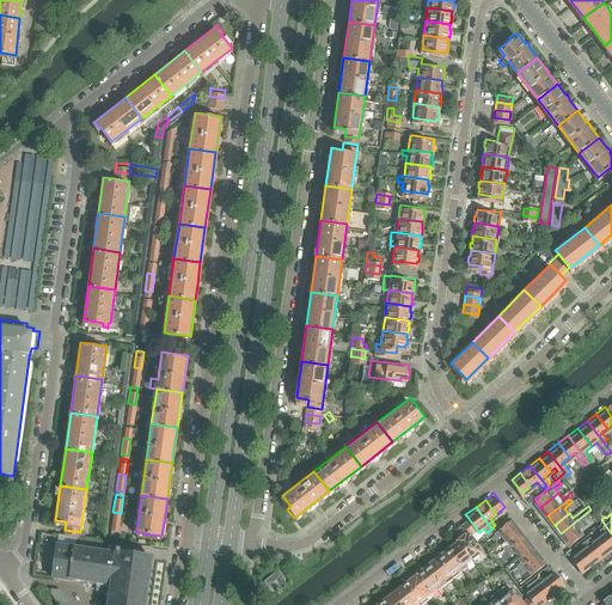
[(505,536),(519,525),(512,515),(489,533),(491,537),(501,530),(505,536)]
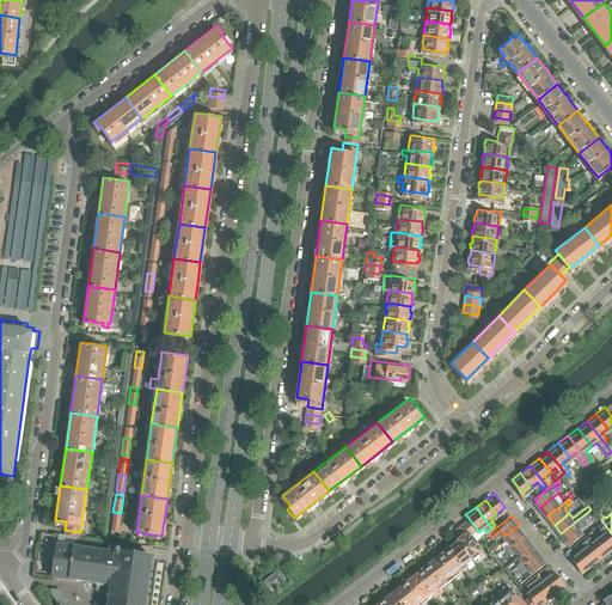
[(579,525),(582,523),(586,519),(583,515),(579,519),(561,533),(567,542),(582,530),(579,525)]
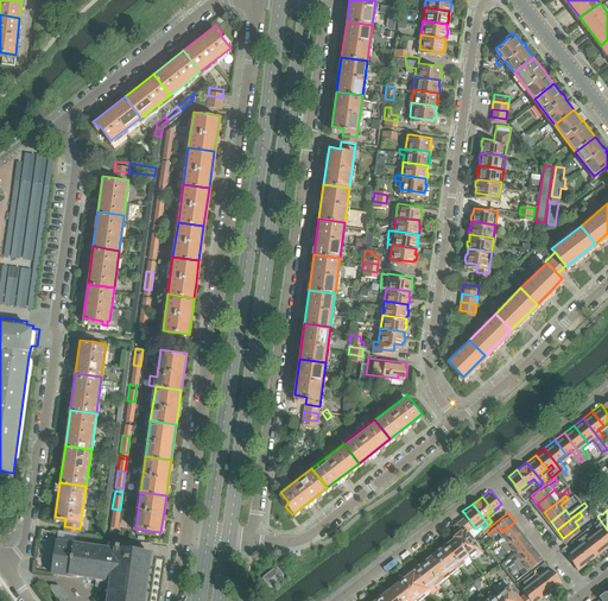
[(453,527),(453,530),(469,551),(479,543),(472,533),(476,529),(473,525),(464,513),(457,518),(458,518),(462,523),(458,526),(456,525),(453,527)]
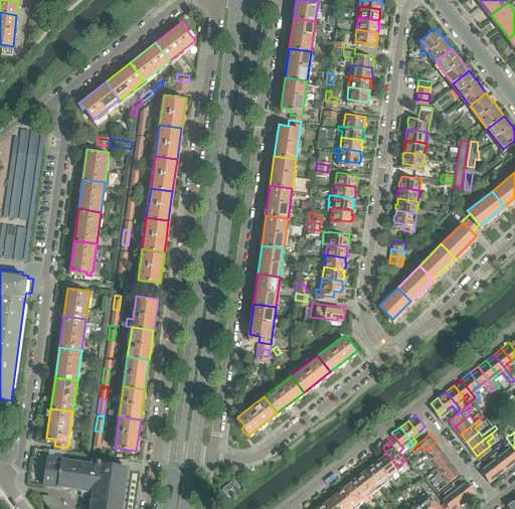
[(514,458),(514,449),(507,439),(506,437),(503,439),(507,445),(503,449),(512,461),(514,458)]
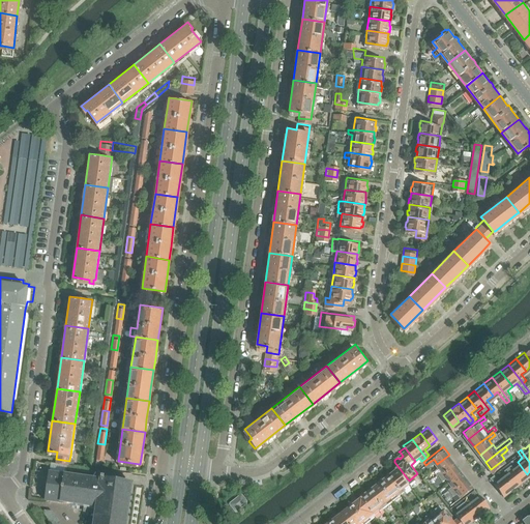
[(437,471),(433,474),(435,477),(454,462),(452,459),(449,455),(437,464),(440,467),(436,470),(437,471)]
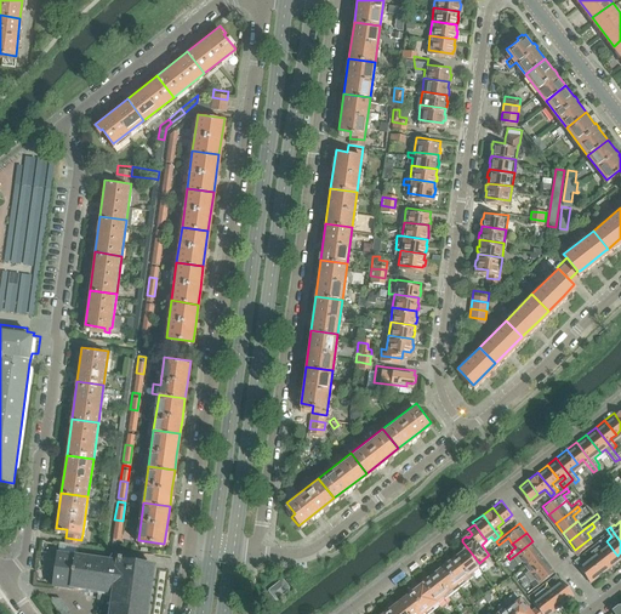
[(53,580),(73,583),(77,552),(79,540),(60,538),(53,580)]
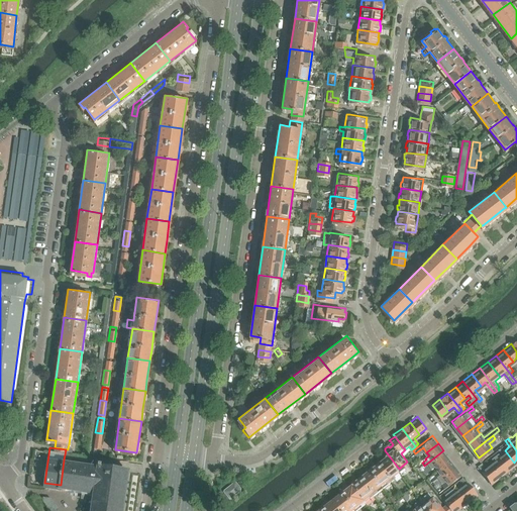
[(496,447),(493,450),(506,468),(514,463),(505,450),(500,453),(496,447)]
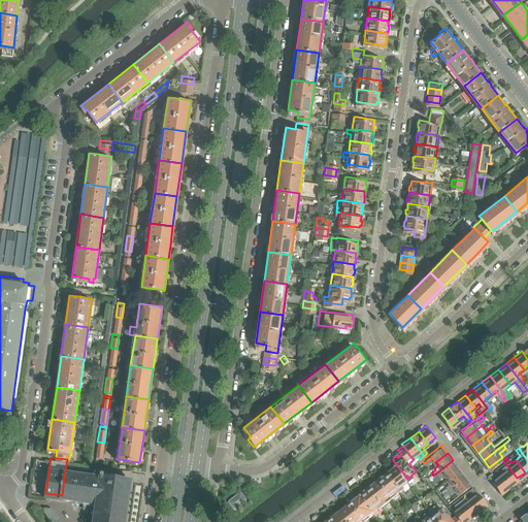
[(390,467),(386,470),(399,487),(408,481),(407,479),(393,460),(392,461),(393,463),(389,466),(390,467)]
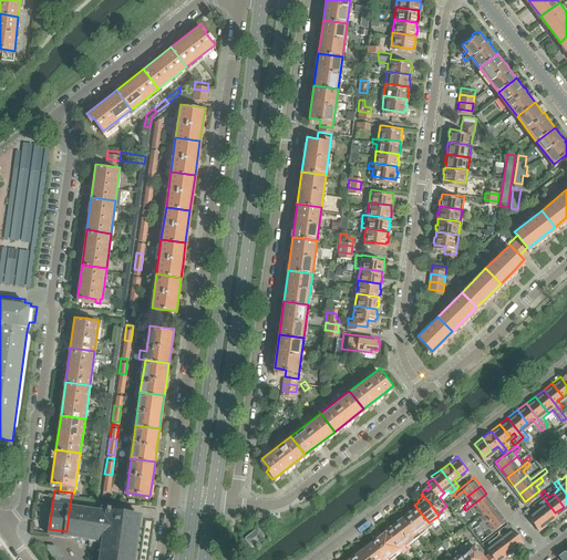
[(465,510),(464,511),(466,515),(472,510),(476,507),(480,511),(493,501),(486,494),(465,510)]
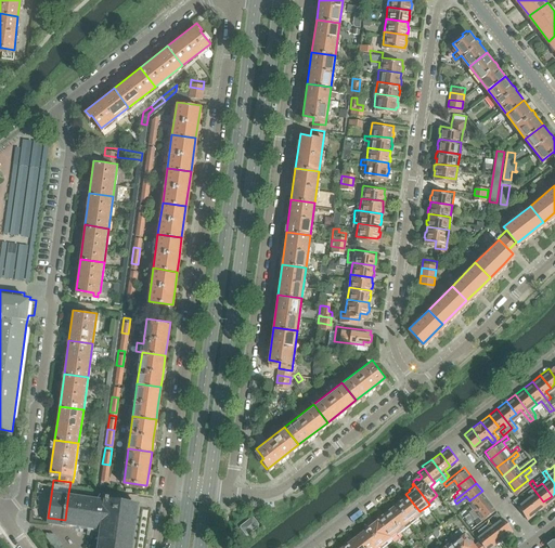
[(536,508),(543,501),(529,483),(526,485),(530,492),(526,496),(536,508)]
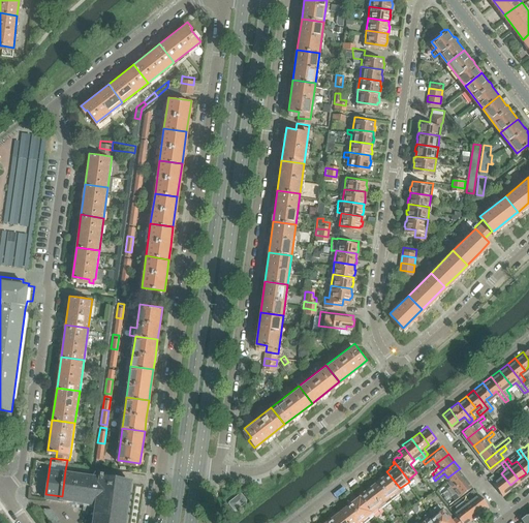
[(444,492),(465,475),(460,468),(447,478),(446,479),(450,483),(442,489),(444,492)]
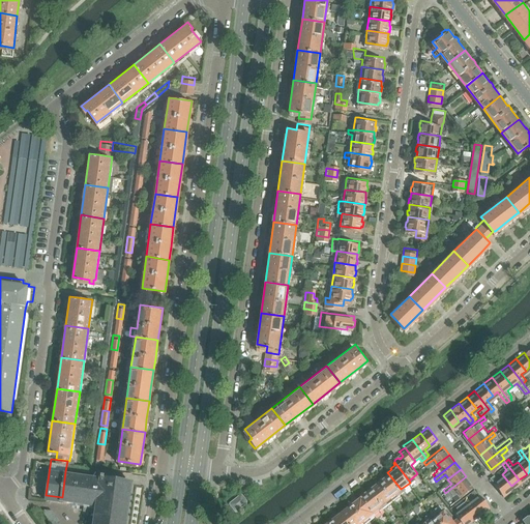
[(124,523),(131,478),(130,478),(124,478),(107,476),(108,474),(105,474),(105,476),(104,476),(104,474),(101,474),(101,476),(65,471),(62,497),(84,500),(83,507),(94,510),(92,523),(124,523)]
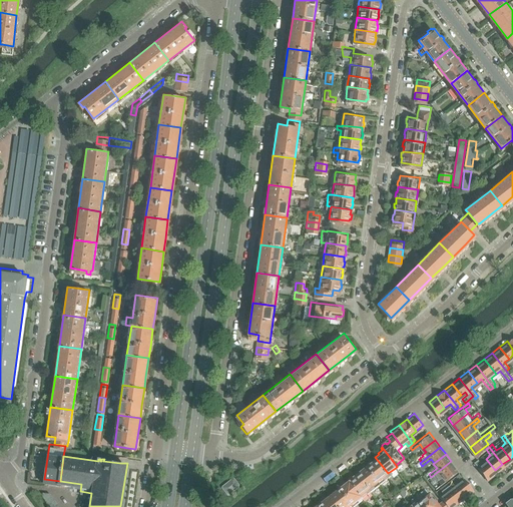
[(379,480),(388,473),(375,457),(372,459),(371,458),(366,463),(379,480)]
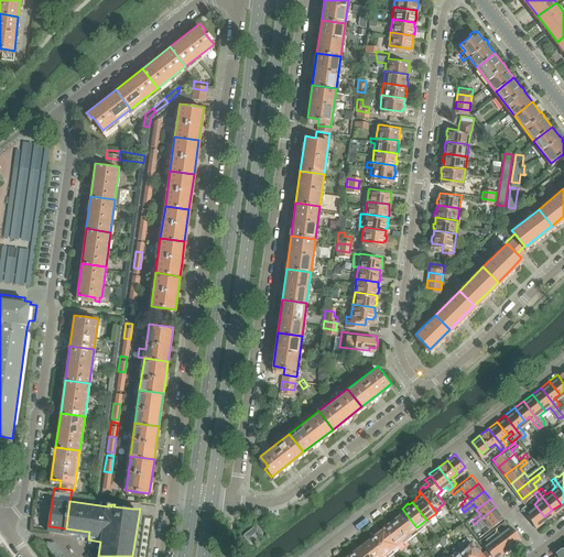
[(544,516),(534,504),(525,511),(535,524),(544,516)]
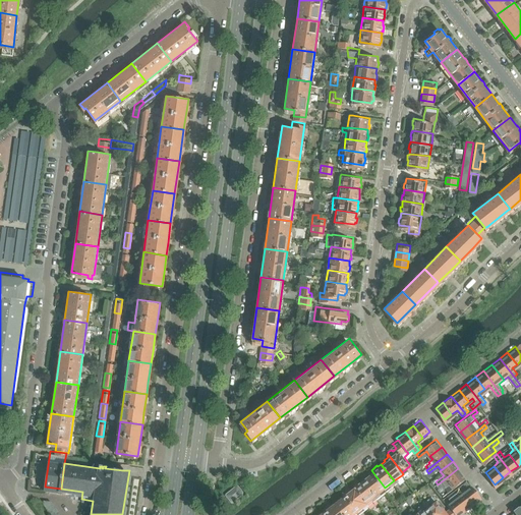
[(464,476),(462,473),(458,468),(438,484),(437,485),(439,489),(449,481),(452,485),(464,476)]
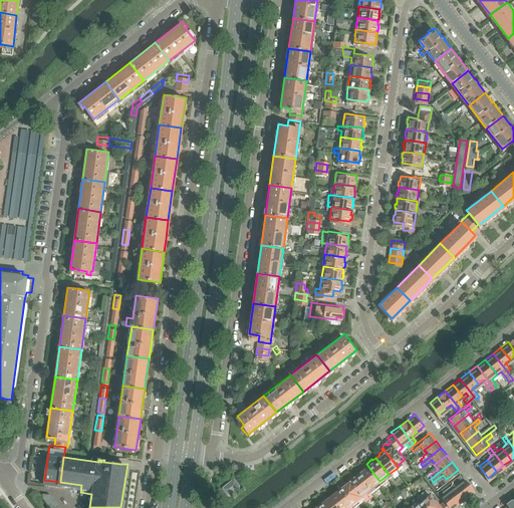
[(370,488),(379,481),(366,464),(360,468),(361,469),(357,471),(358,472),(370,488)]
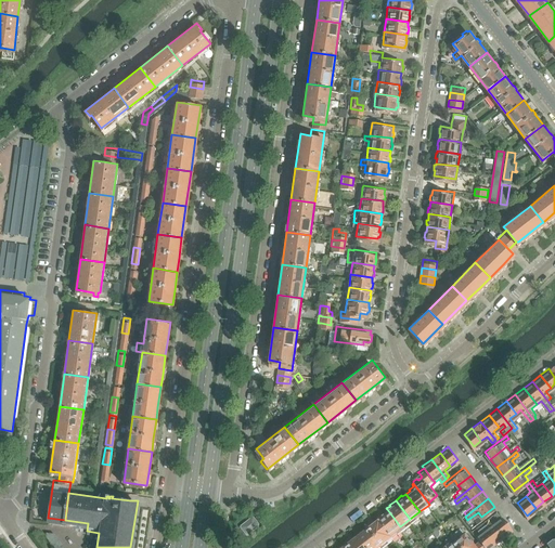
[(400,526),(387,509),(386,508),(383,511),(382,510),(376,514),(377,516),(391,534),(400,526)]
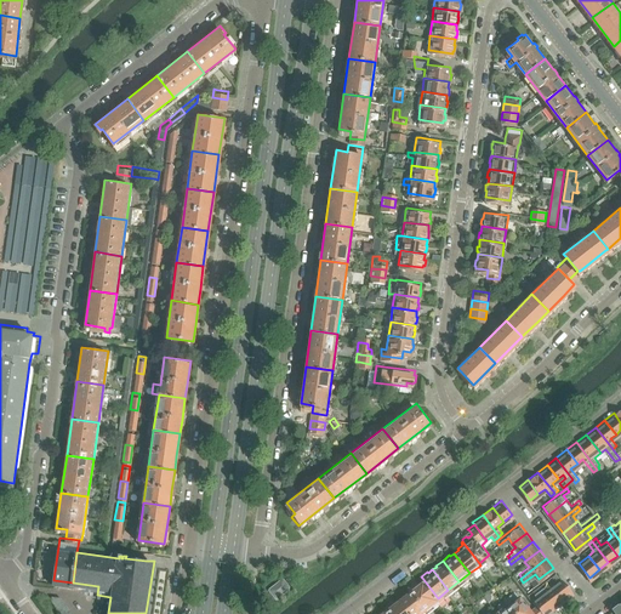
[(573,591),(560,576),(556,569),(551,573),(557,580),(552,584),(563,598),(573,591)]
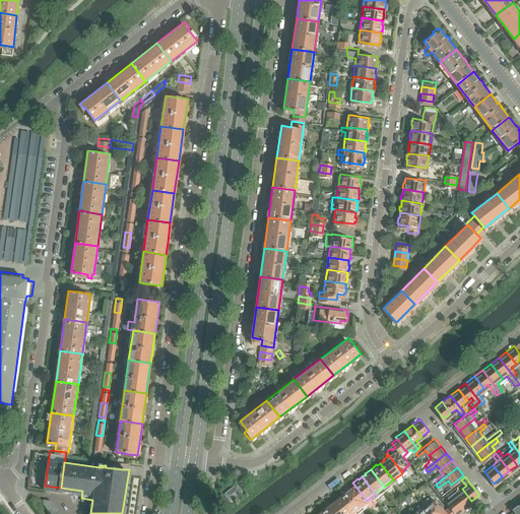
[(243,488),(238,482),(237,482),(225,490),(225,491),(231,497),(232,497),(243,489),(243,488)]
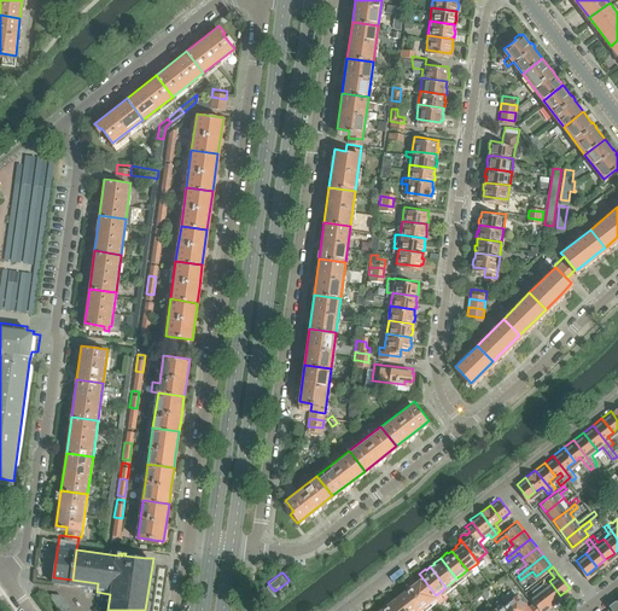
[(437,597),(436,595),(420,575),(419,576),(420,577),(415,581),(414,579),(407,585),(424,607),(437,597)]
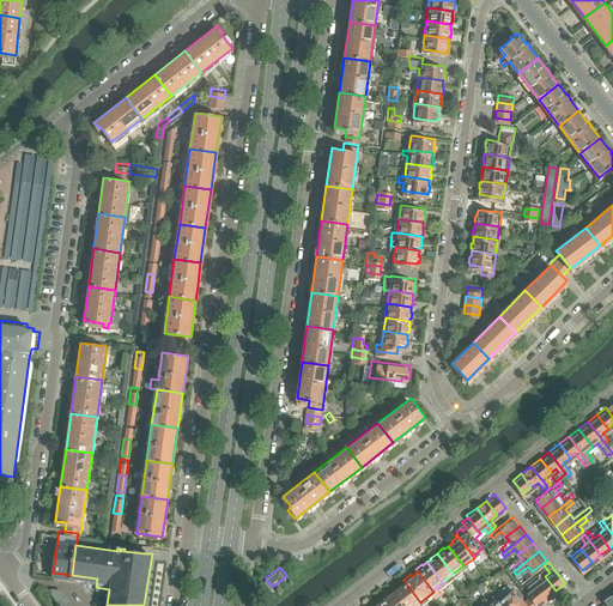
[(545,576),(539,580),(533,573),(529,576),(546,598),(556,591),(545,576)]
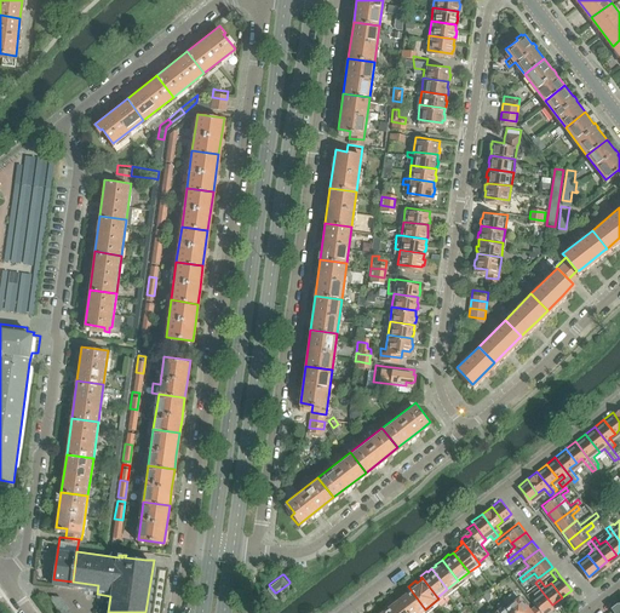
[(535,583),(530,586),(537,594),(530,597),(534,602),(543,612),(549,608),(552,605),(535,583)]
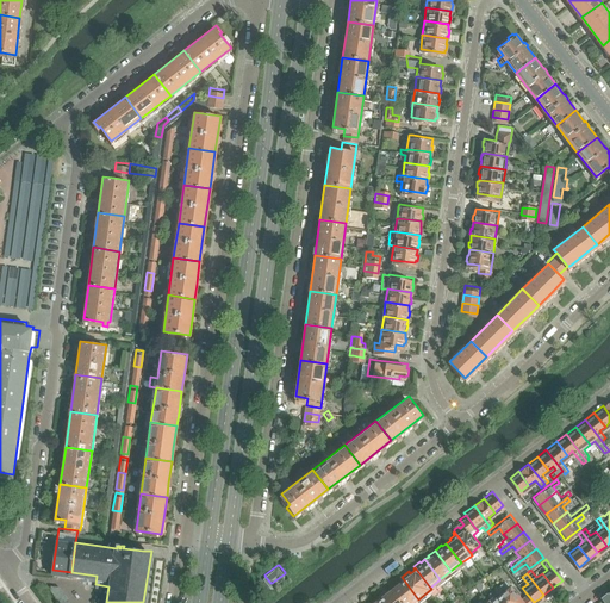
[(402,602),(412,602),(418,600),(402,577),(394,582),(396,584),(391,588),(402,602)]
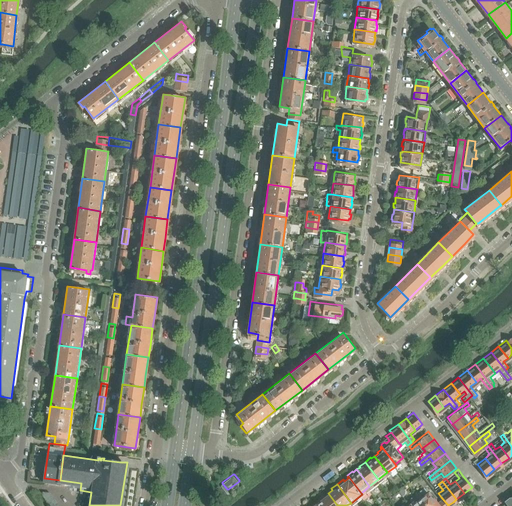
[(431,488),(425,493),(421,487),(416,491),(427,505),(446,505),(448,505),(441,497),(437,500),(434,496),(435,494),(431,488)]
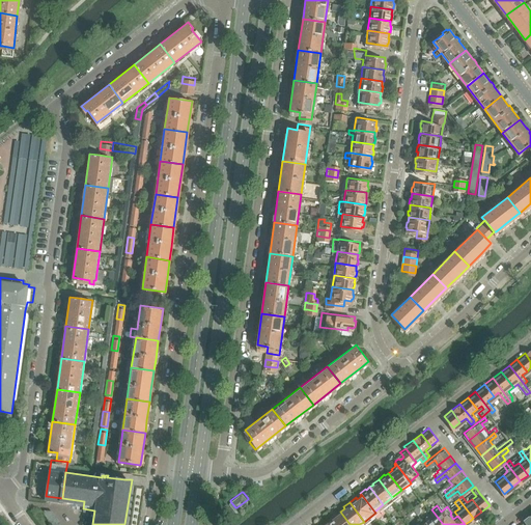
[(59,518),(52,507),(45,506),(47,513),(54,522),(59,518)]
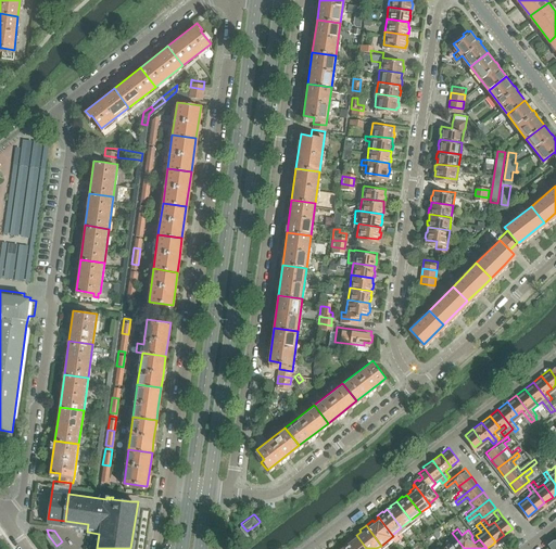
[(464,548),(452,533),(445,538),(449,543),(445,545),(447,548),(464,548)]
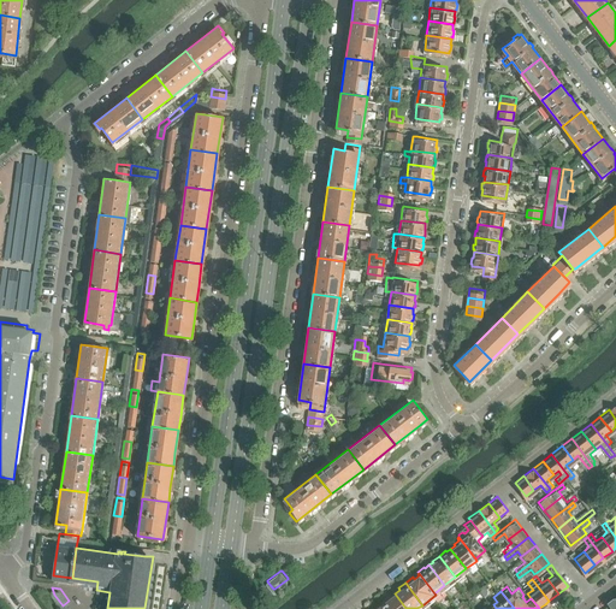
[(386,608),(406,608),(395,593),(390,597),(389,595),(381,601),(386,608)]
